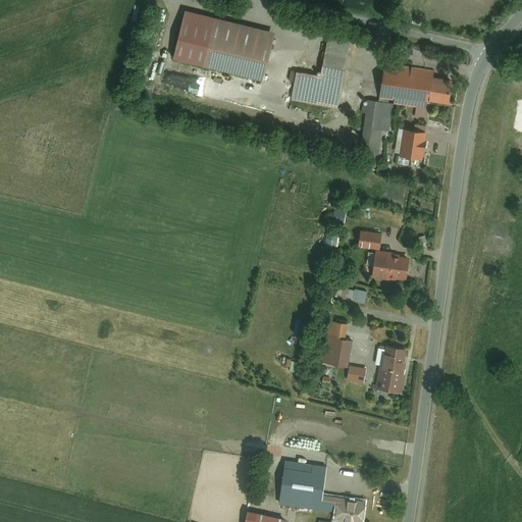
[(275,34),(184,9),(170,58),(264,83),(275,34)]
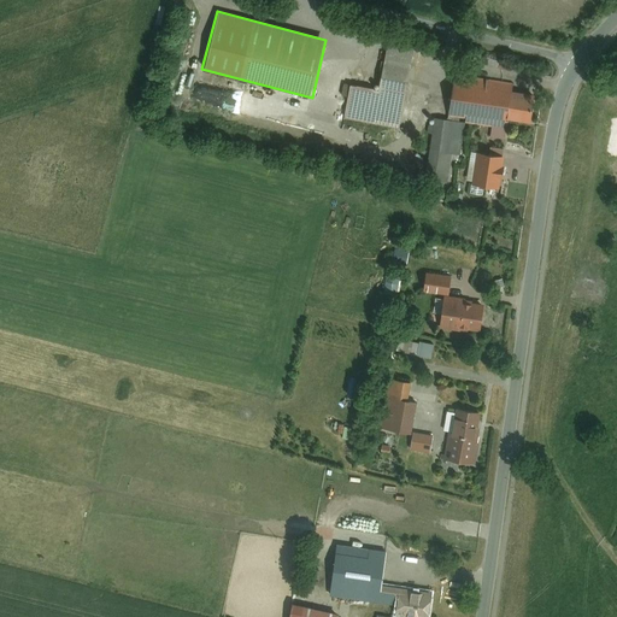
[(386,41),(377,87),(350,82),(344,117),(398,125),(412,46),(386,41)]
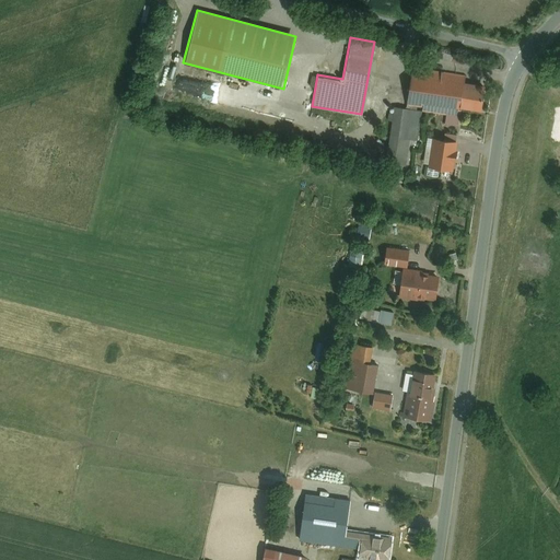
[(483,84),(464,81),(465,73),(415,67),(409,105),(458,113),(459,107),(479,111),(483,84)]
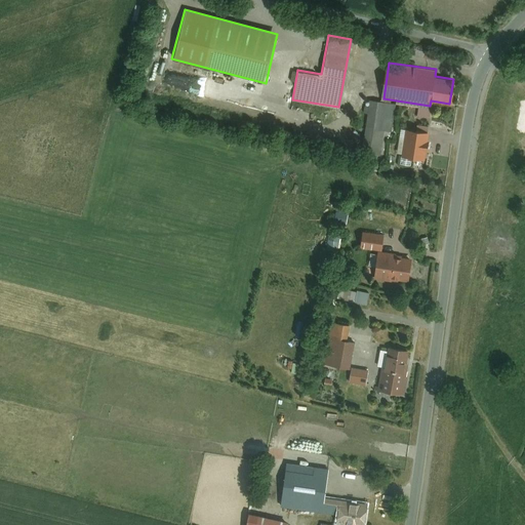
[(392,132),(396,103),(370,99),(362,151),(380,154),(384,131),(392,132)]
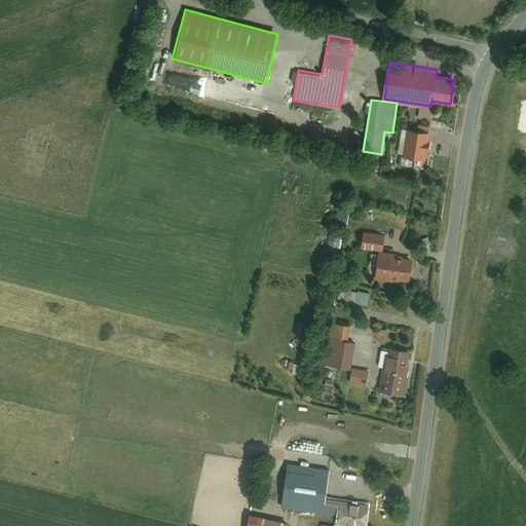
[(424,159),(428,130),(407,127),(403,156),(424,159)]
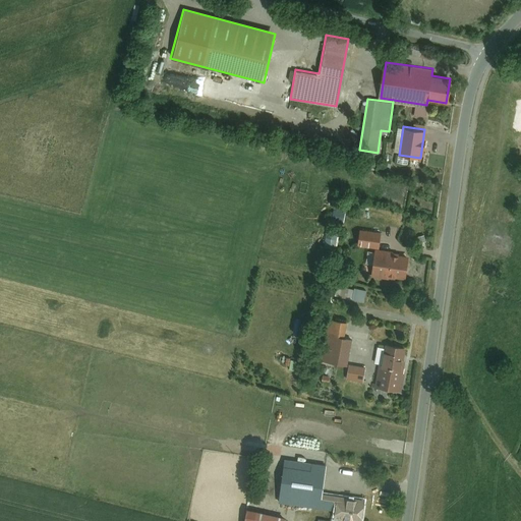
[(381,232),(359,228),(357,245),(378,248),(381,232)]
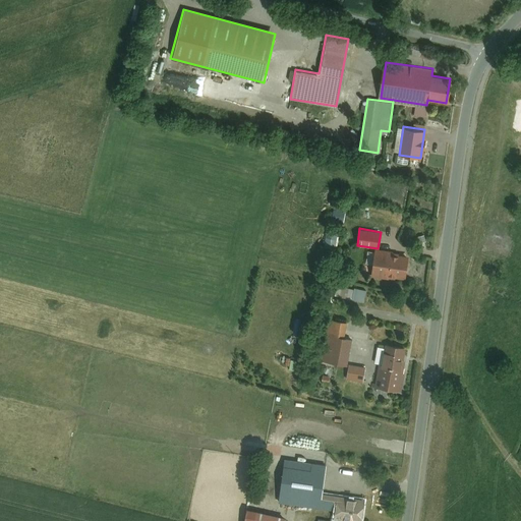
[(408,255),(374,250),(371,275),(404,280),(408,255)]
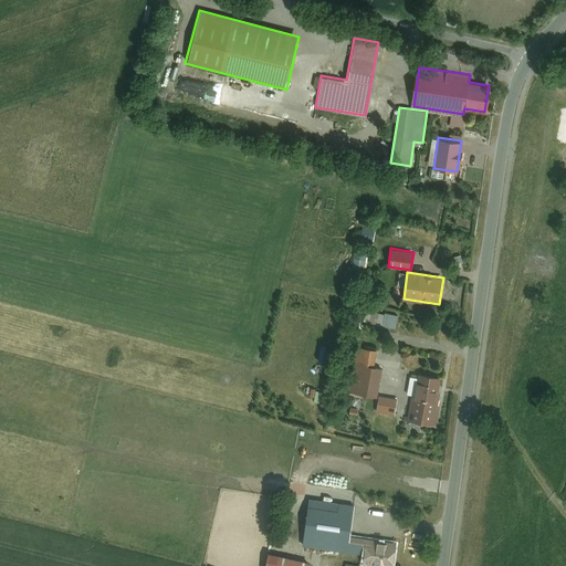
[(373,311),(370,323),(396,328),(399,316),(373,311)]
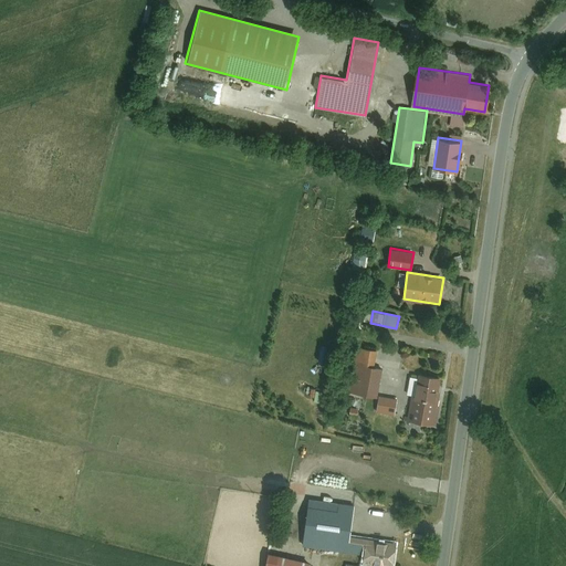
[(360,347),(357,364),(374,367),(377,350),(360,347)]
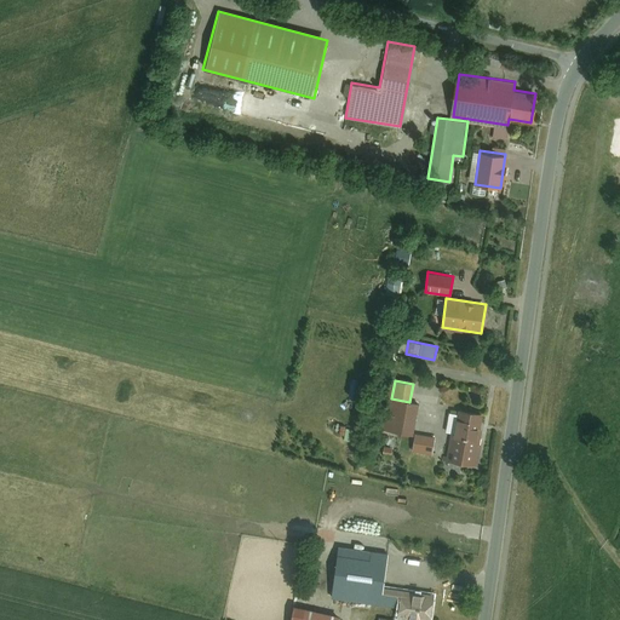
[(385,429),(412,435),(419,405),(409,402),(391,399),(385,429)]
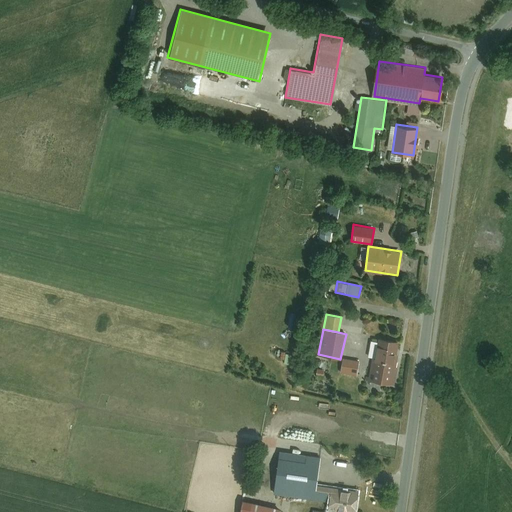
[(399,341),(378,338),(371,379),(391,383),(399,341)]
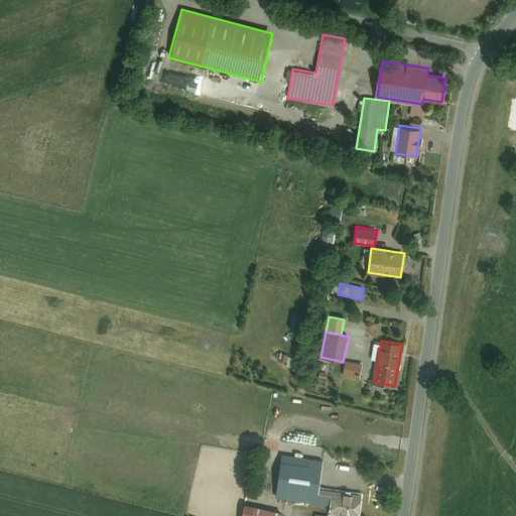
[(361,364),(346,360),(343,374),(358,377),(361,364)]
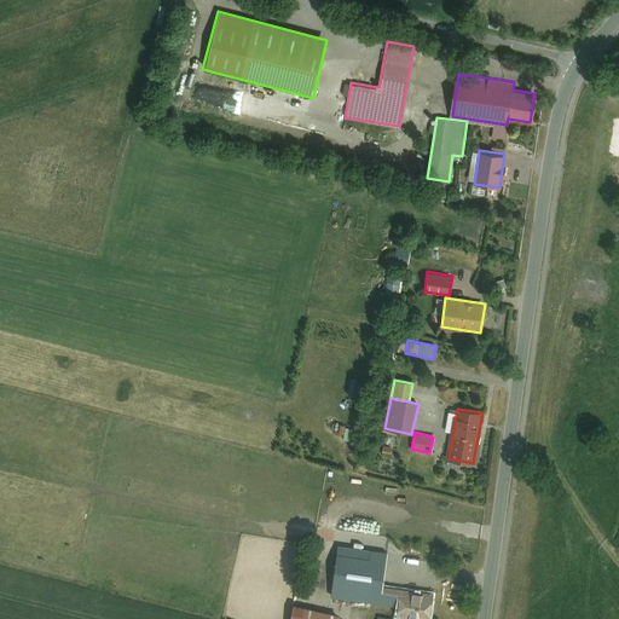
[(335,531),(323,531),(323,541),(335,541),(335,531)]
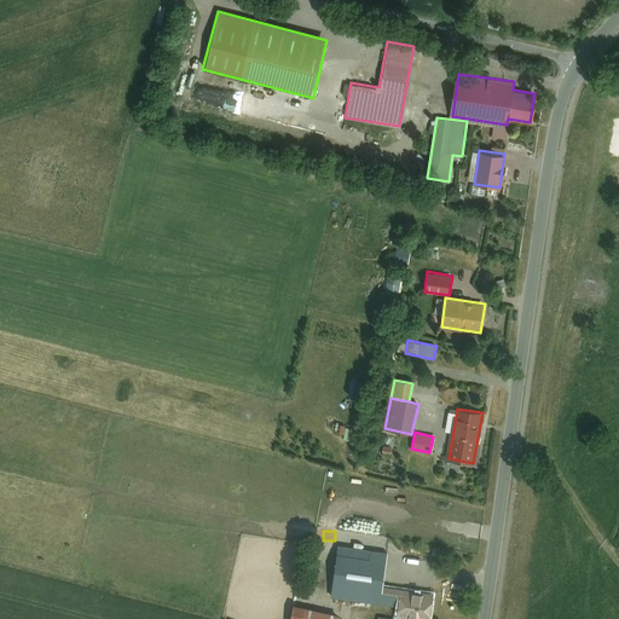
[(429,618),(433,594),(381,585),(386,553),(370,550),(369,559),(335,554),(329,596),(397,606),(395,615),(418,618),(429,618)]
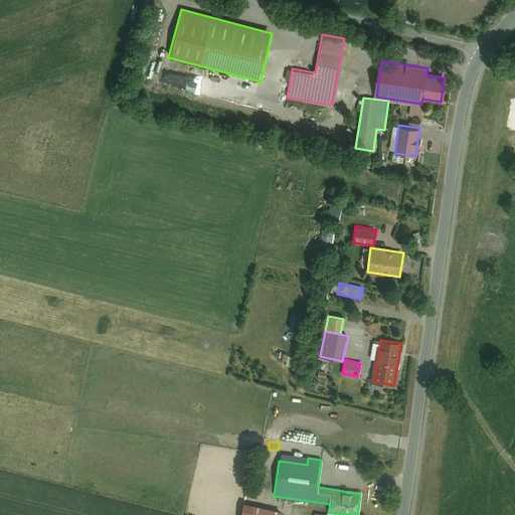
[(279,514),(280,511),(251,505),(249,514),(279,514)]
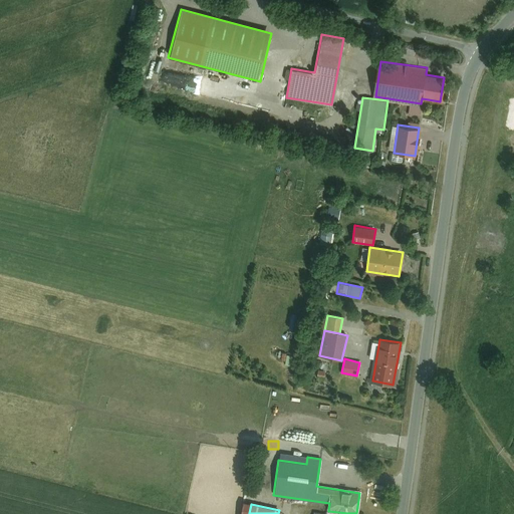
All buildings are outlined.
